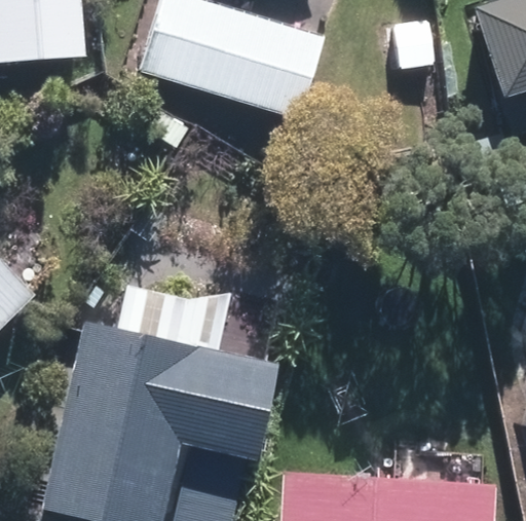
[(0,0),(0,64),(70,62),(67,0),(0,0)]
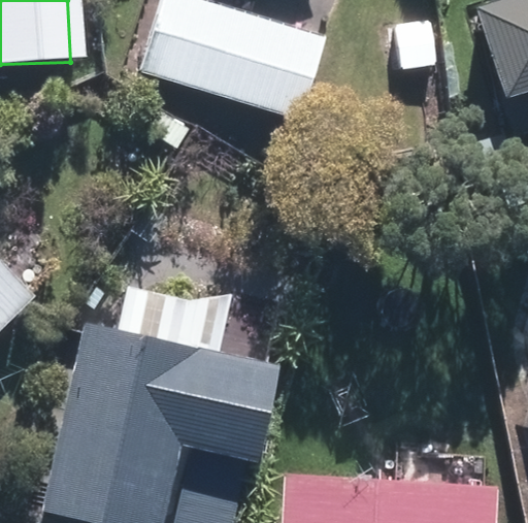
[(161,0),(139,70),(299,121),(325,37),(206,0),(161,0)]
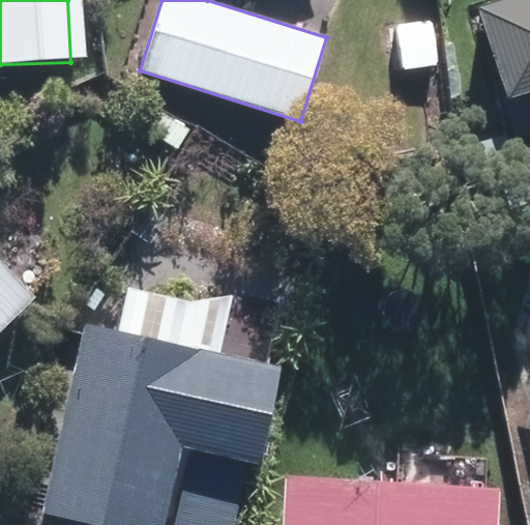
[(494,0),(464,9),(501,133),(529,123),(529,0),(494,0)]
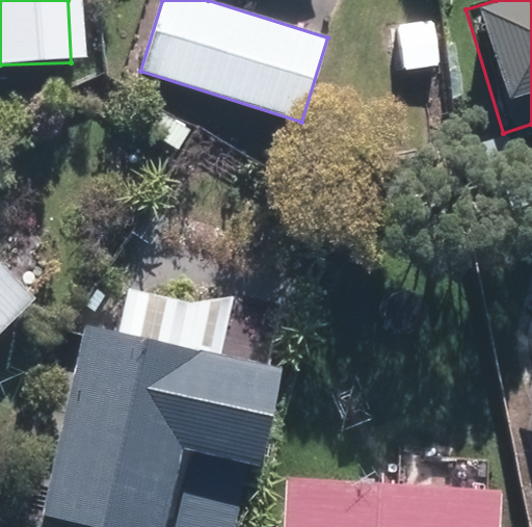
[(148,131),(179,149),(191,126),(160,109),(148,131)]
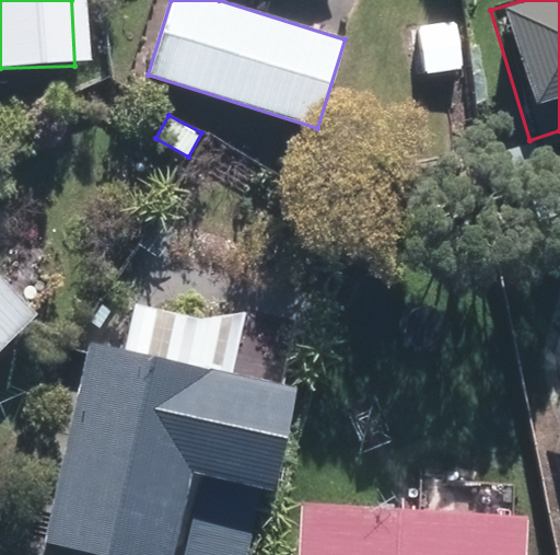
[(0,351),(39,313),(0,272),(0,351)]
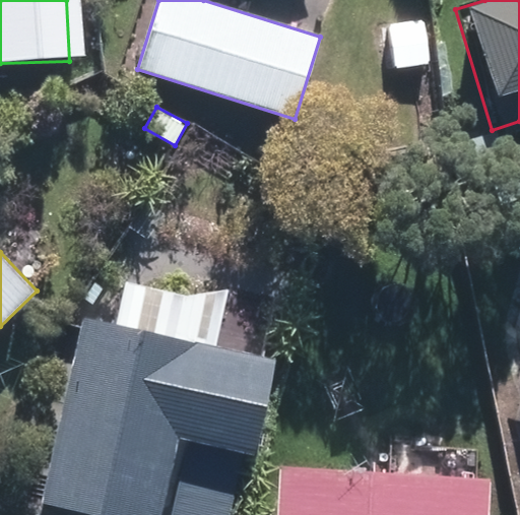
[(229,514),(244,451),(256,454),(277,361),(85,317),(44,502),(101,514),(229,514)]
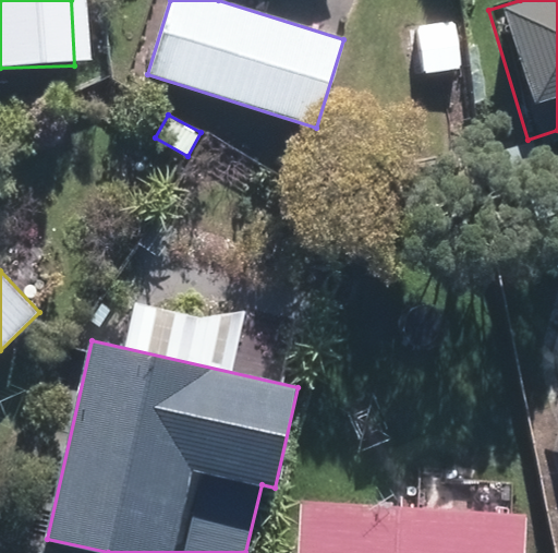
[(557,386),(547,389),(557,428),(557,386)]
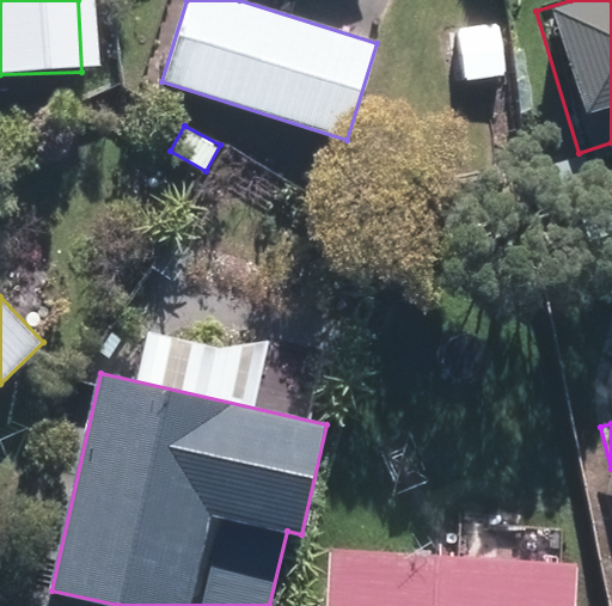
[(324,605),(574,605),(576,565),(329,549),(324,605)]
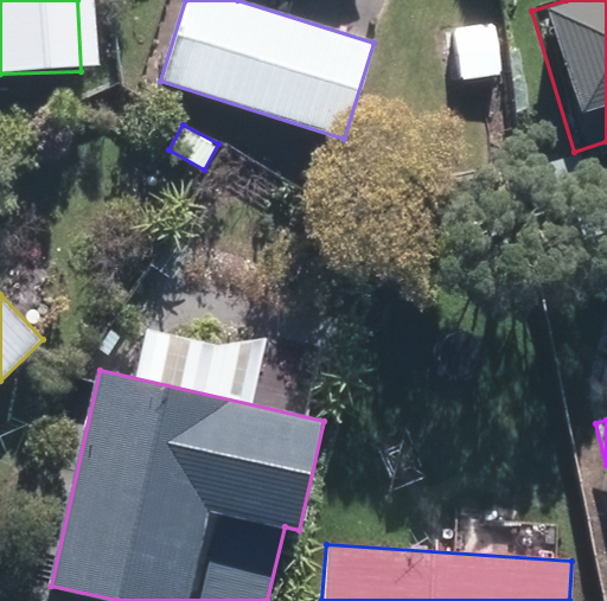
All buildings are outlined.
